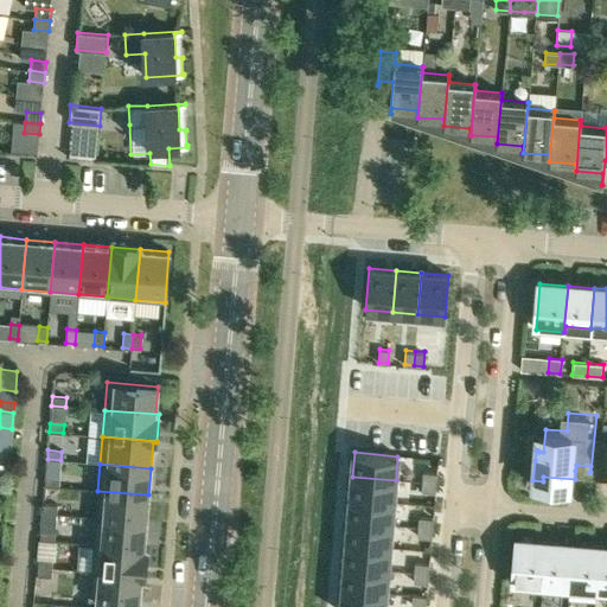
[(420,472),(420,481),(434,483),(435,473),(420,472)]
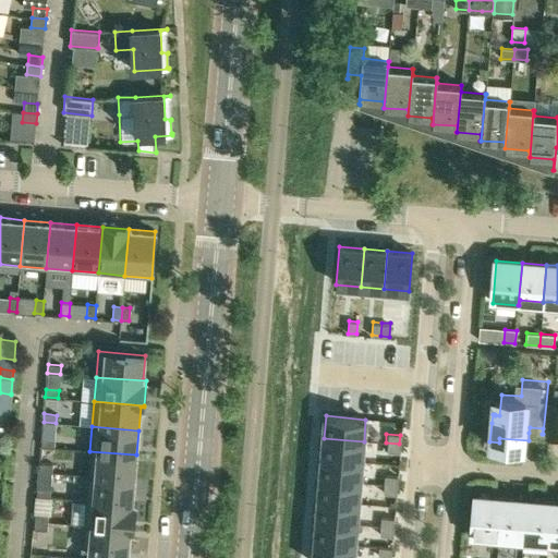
[(55,439),(41,438),(41,447),(53,448),(55,439)]
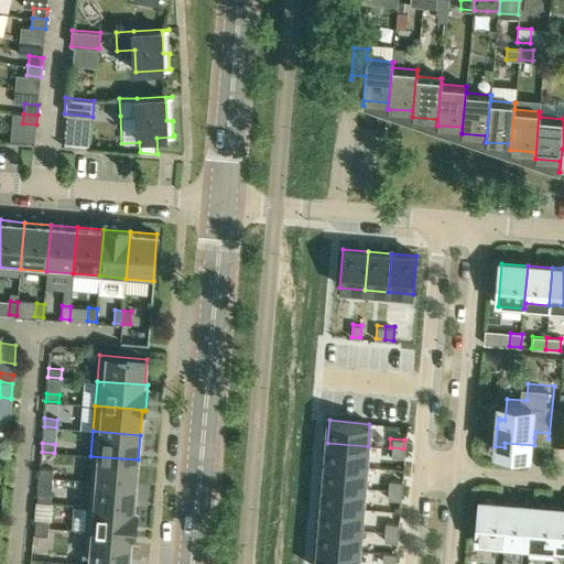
[(327,443),(325,464),(366,467),(368,446),(327,443)]
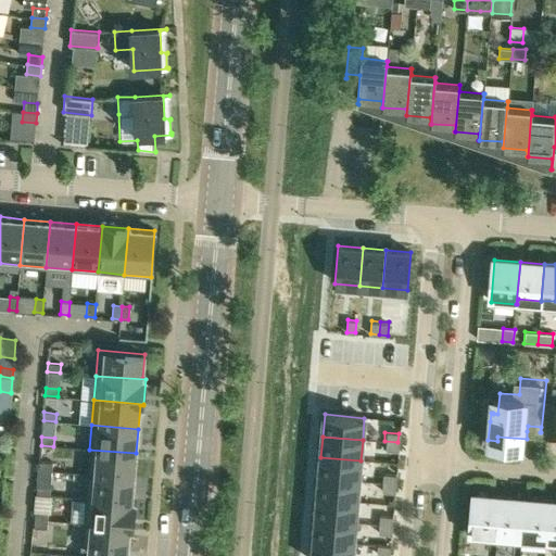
[(384,441),(383,451),(396,452),(397,442),(384,441)]
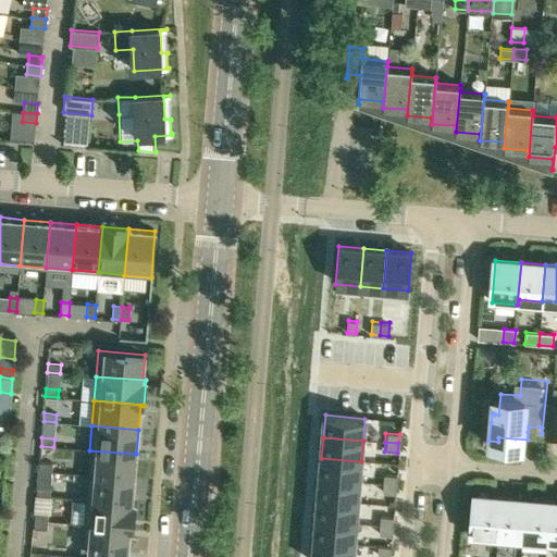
[(136,454),(89,450),(87,474),(134,479),(136,454)]
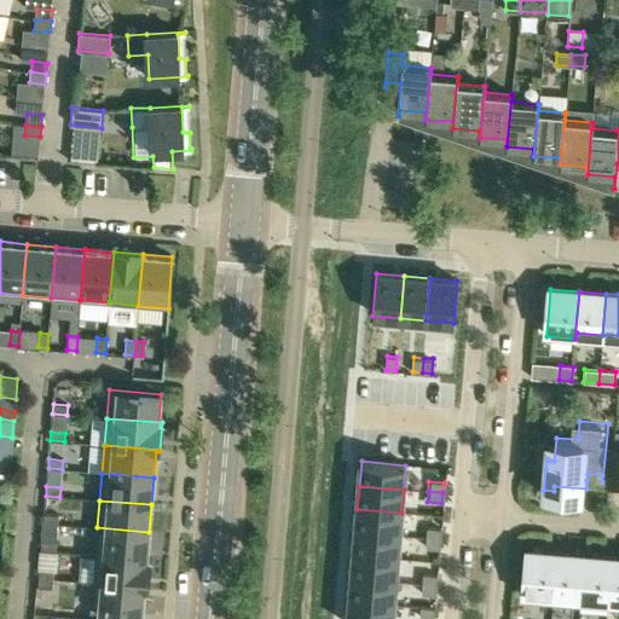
[(357,509),(356,532),(399,536),(401,513),(357,509)]
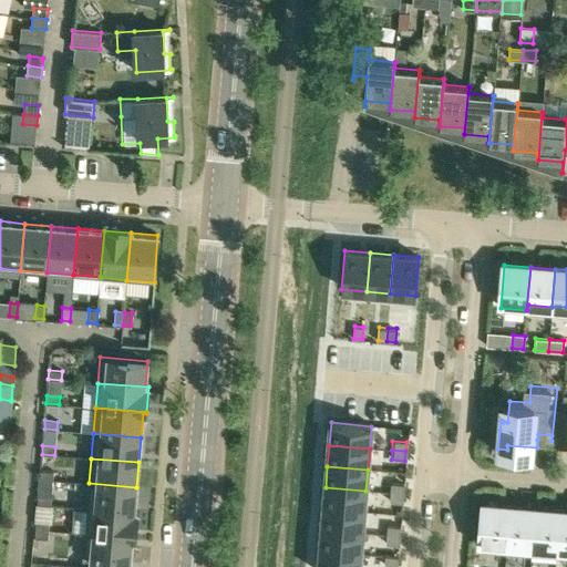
[(53,472),(40,471),(40,480),(52,481),(53,472)]
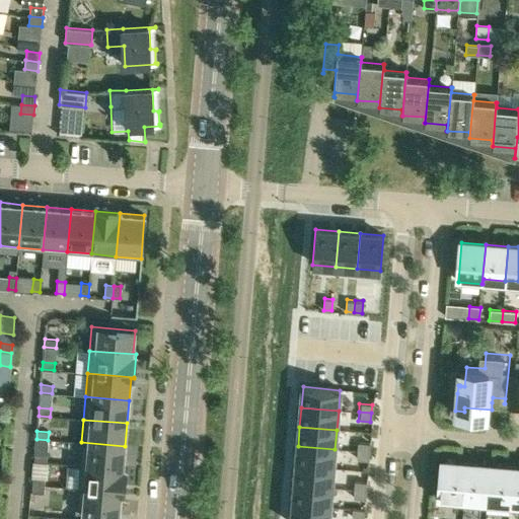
[(125,446),(81,442),(79,465),(126,469),(127,468),(123,468),(125,446)]
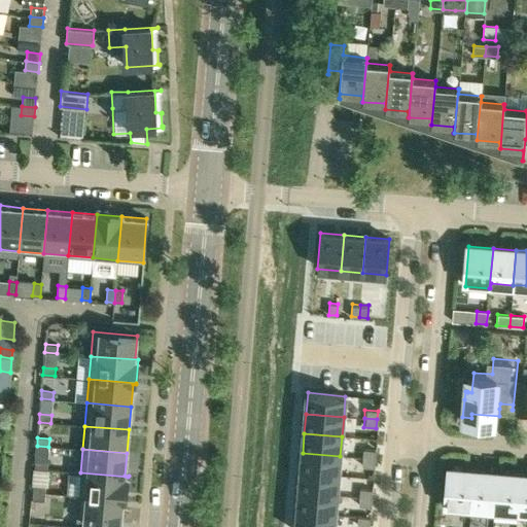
[(361,449),(360,458),(374,459),(374,450),(361,449)]
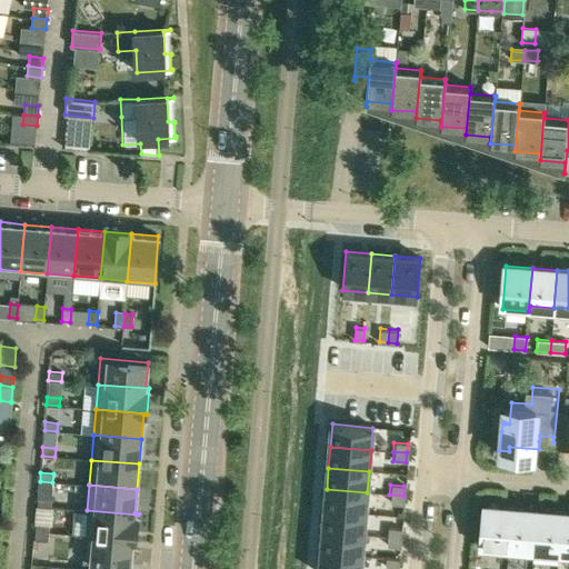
[(327,489),(325,510),(366,513),(367,492),(327,489)]
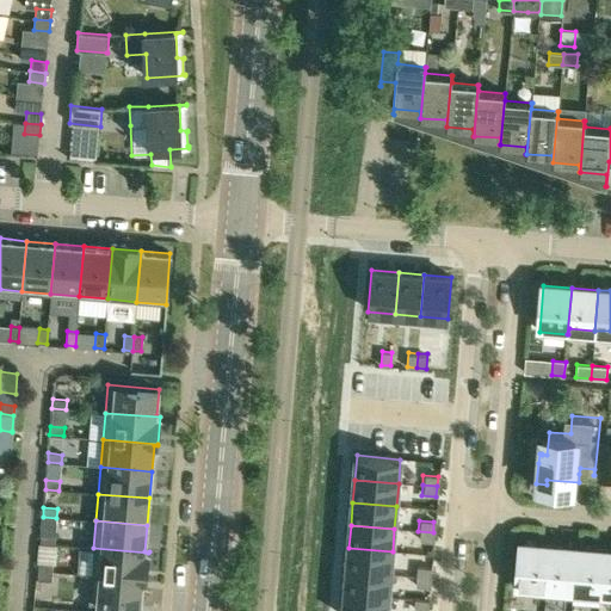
[(418,531),(418,541),(432,542),(433,532),(418,531)]
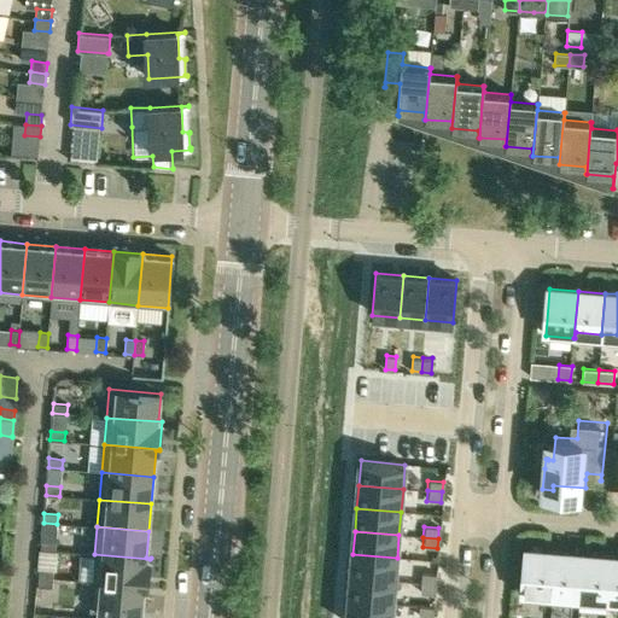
[(56,542),(41,541),(41,549),(56,551),(56,542)]
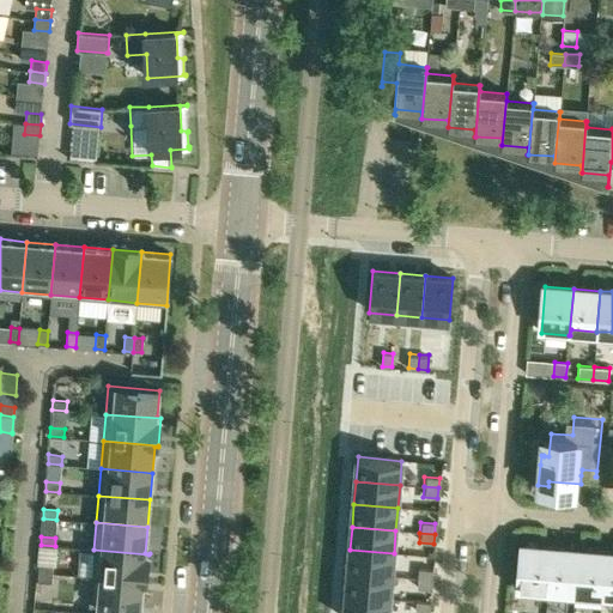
[(547,594),(551,547),(523,545),(519,592),(547,594)]
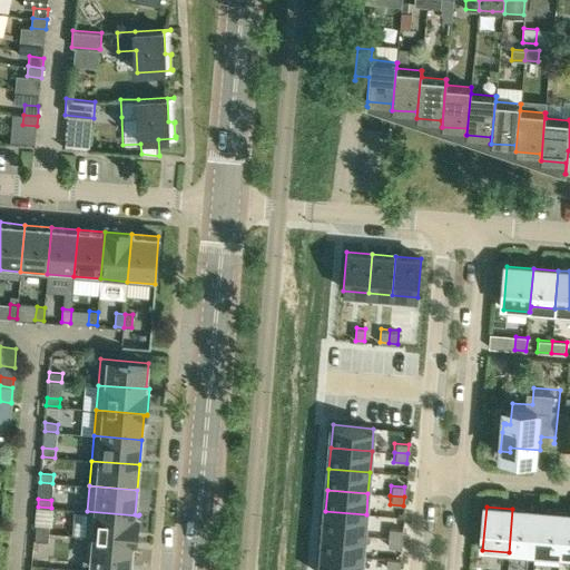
[(538,511),(512,509),(509,552),(510,552),(510,548),(534,549),(538,511)]
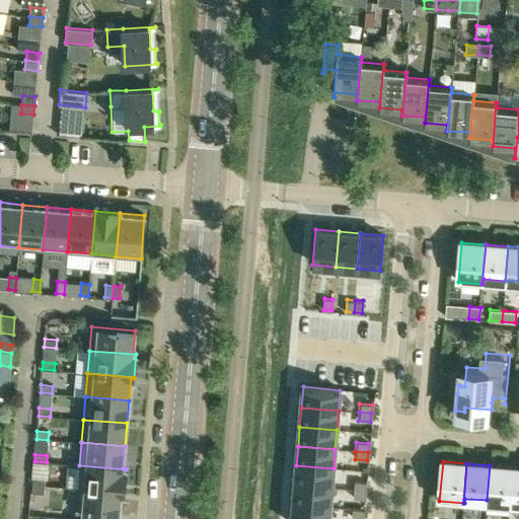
[(124,493),(126,469),(79,465),(78,489),(124,493)]
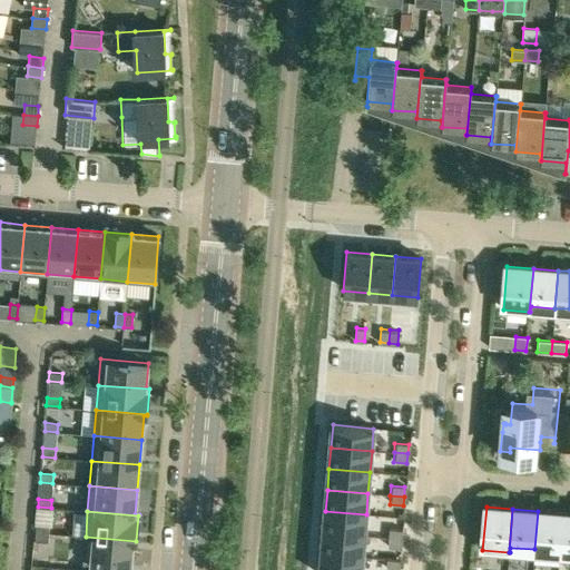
[(325,511),(323,532),(364,536),(366,514),(325,511)]
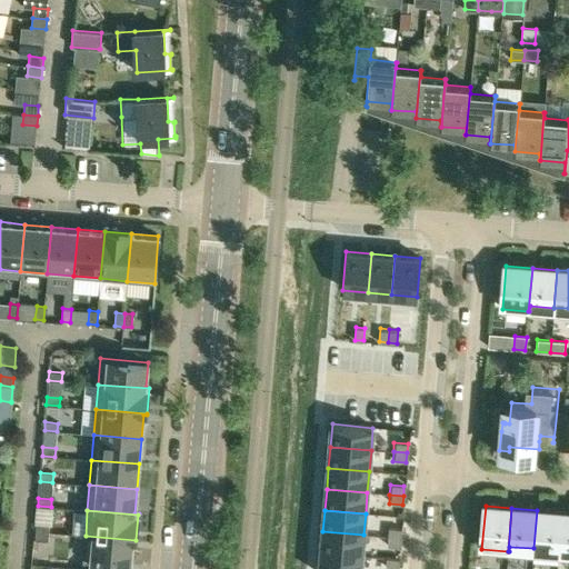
[(537,510),(533,548),(559,550),(562,512),(537,510)]
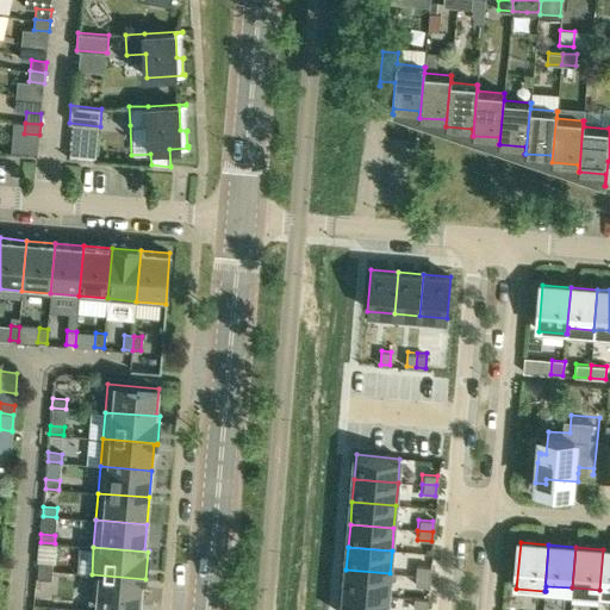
[(609,549),(603,549),(599,590),(609,591),(609,549)]
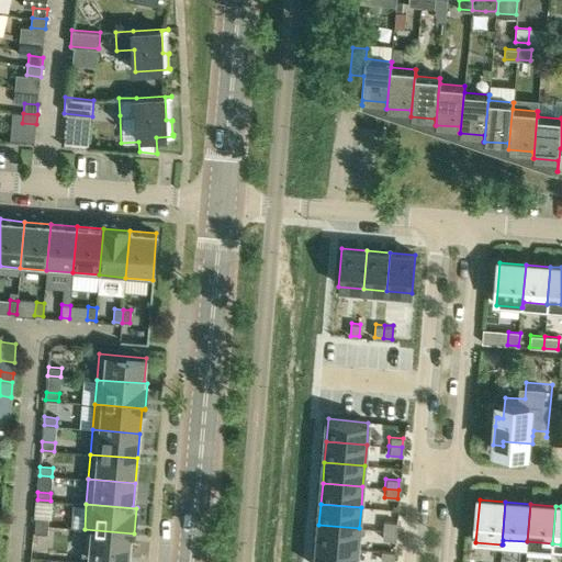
[(35,525),(48,526),(48,518),(36,517),(35,525)]
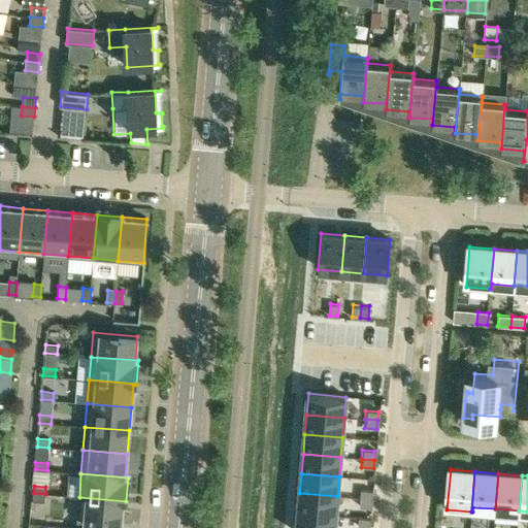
[(359,490),(358,498),(370,499),(371,491),(359,490)]
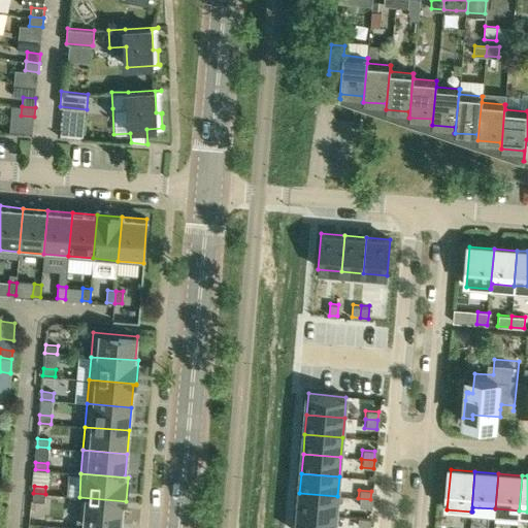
[(45,494),(33,493),(32,501),(44,502),(45,494)]
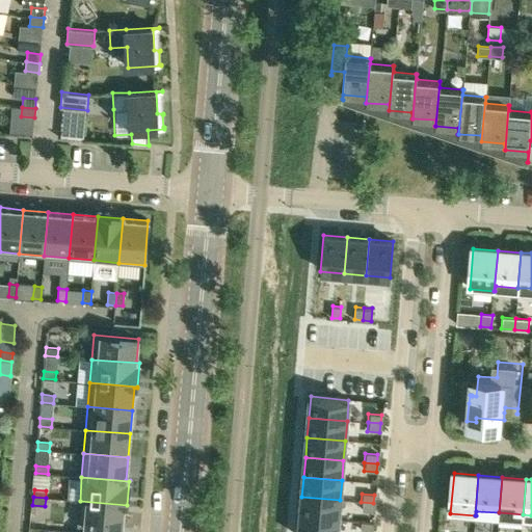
[(301,497),(300,516),(338,520),(340,500),(301,497)]
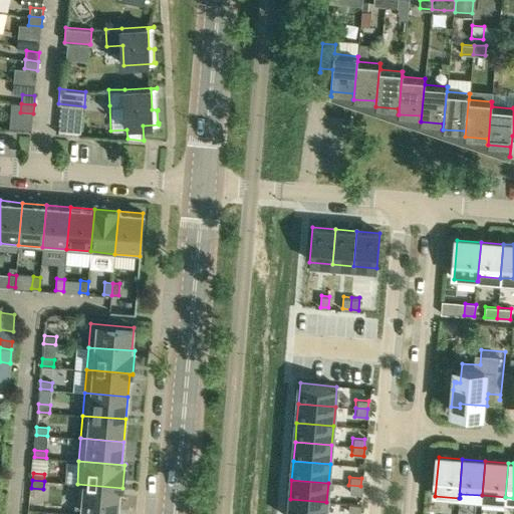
[(122,489),(122,488),(77,484),(75,507),(117,511),(119,488),(122,489)]
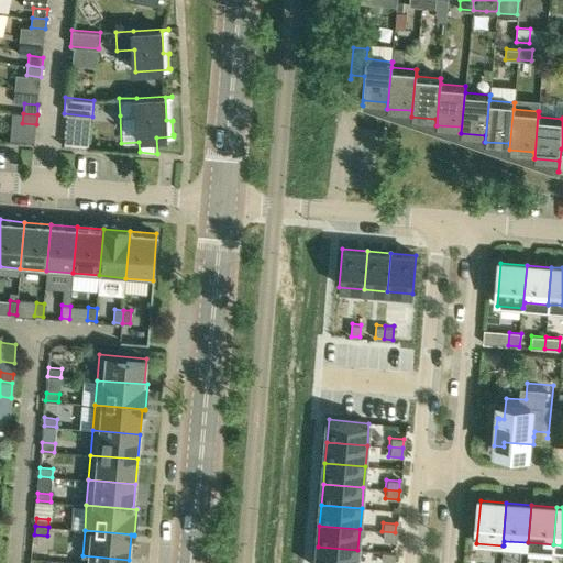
[(382,531),(381,540),(395,541),(395,532),(382,531)]
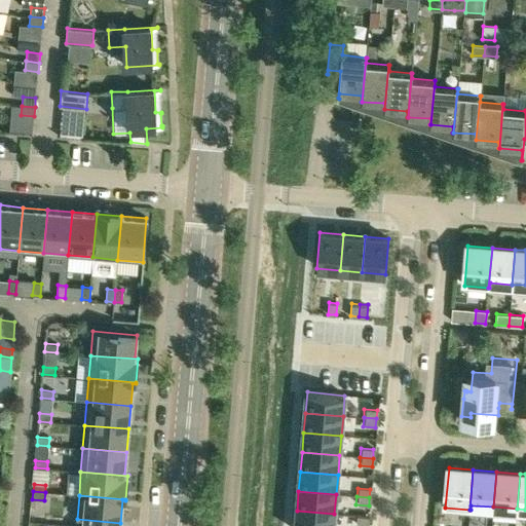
[(297,511),(295,525),(333,525),(334,514),(297,511)]
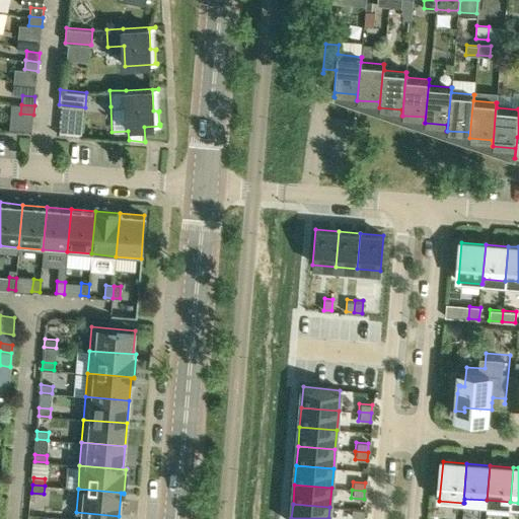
[(351,509),(350,518),(362,518),(363,510),(351,509)]
